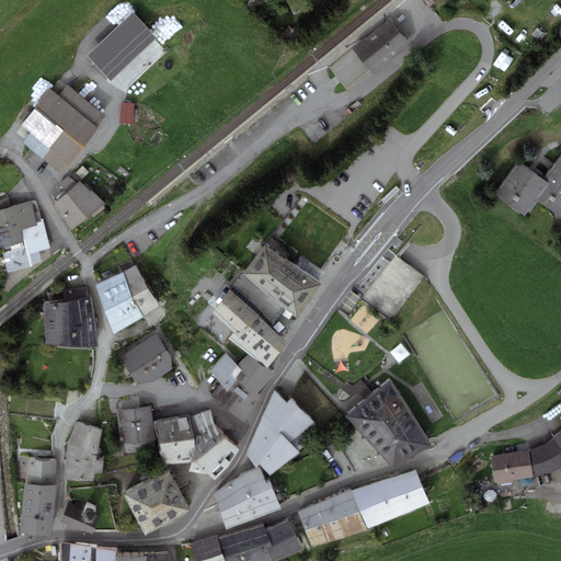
[(157,37),(133,12),(87,56),(111,81),(157,37)]
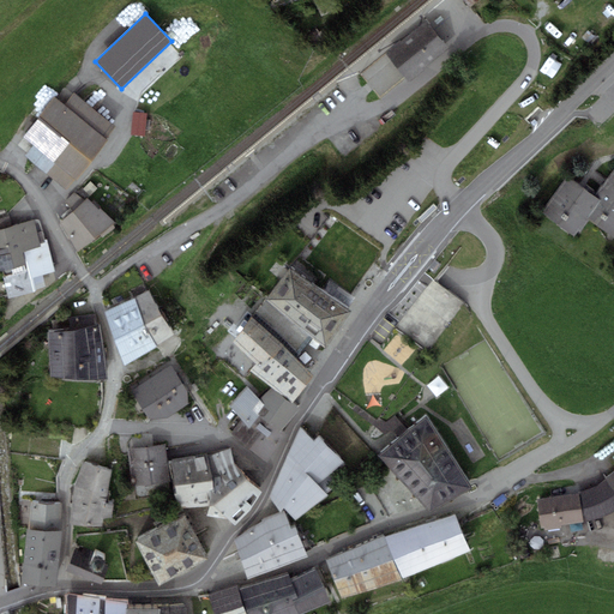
[(427,20),(386,54),(409,82),(450,48),(427,20)]
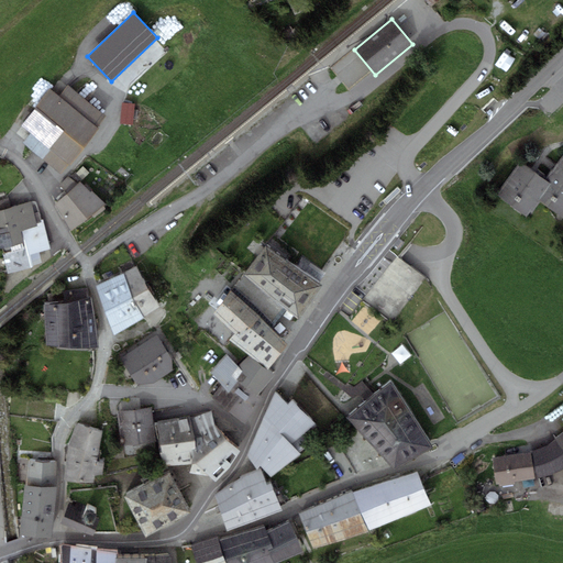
[(59,96),(50,88),(21,124),(31,133),(23,143),(62,174),(69,164),(70,165),(100,129),(98,127),(107,116),(68,85),(59,96)]
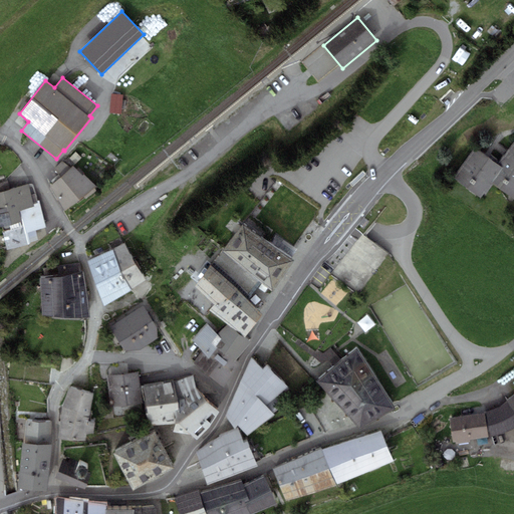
[(123,94),(111,93),(109,112),(121,113),(123,94)]
